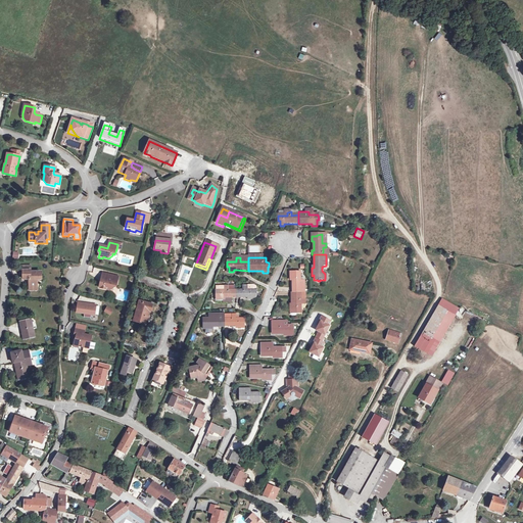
[(29,276),(29,278),(29,289),(37,289),(36,277),(40,277),(41,271),(29,271),(29,270),(30,270),(30,265),(22,265),(22,278),(27,278),(27,276),(29,276)]
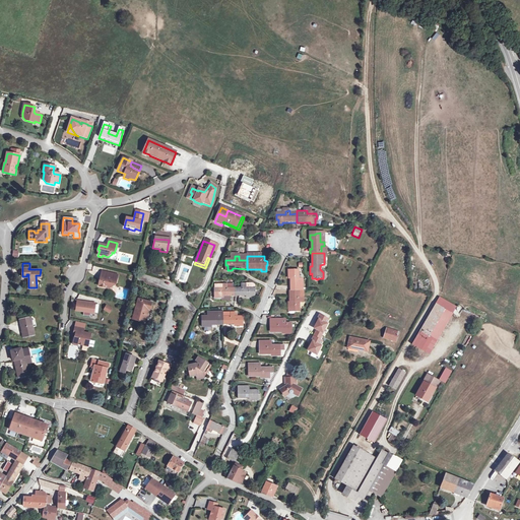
[(294,272),(288,272),(288,276),(290,276),(290,306),(288,305),(288,310),(289,310),(294,310),(296,310),(296,312),(299,312),(299,303),(303,303),(303,279),(299,278),(299,270),(294,270),(294,272)]
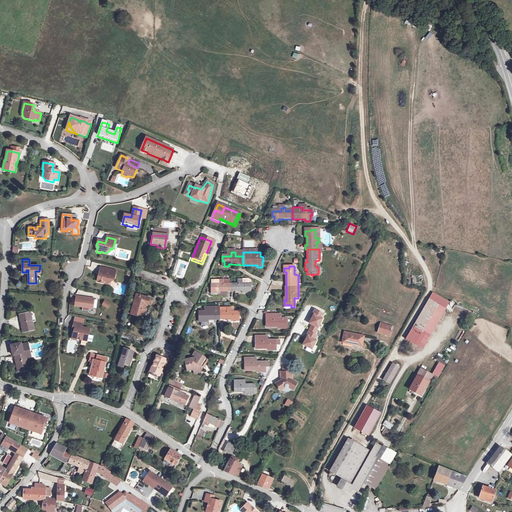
[(100,268),(96,282),(106,284),(109,283),(110,280),(113,281),(114,275),(111,274),(111,272),(108,272),(109,270),(100,268)]
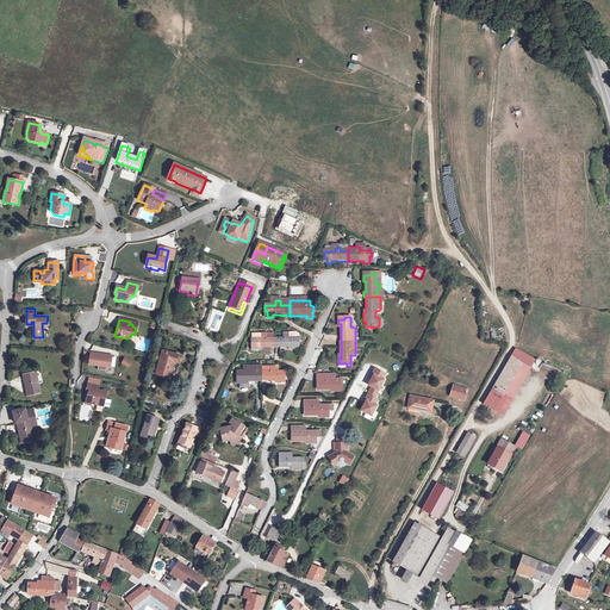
[(274,332),(261,332),(261,338),(251,338),(250,344),(253,344),(253,350),(259,350),(259,348),(275,348),(275,338),(274,332)]
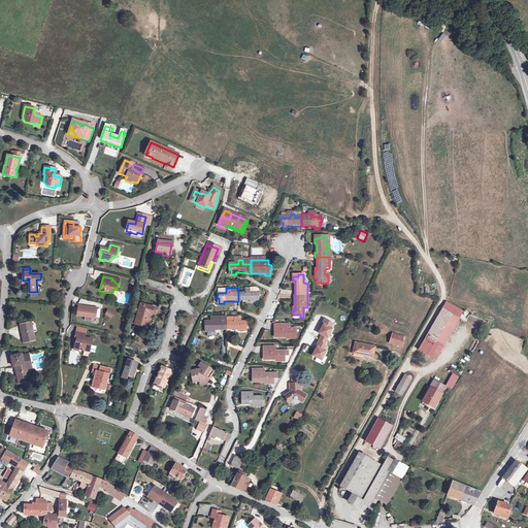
[(238,293),(238,301),(253,301),(253,303),(258,303),(258,297),(260,297),(259,292),(256,292),(256,288),(245,288),(245,292),(238,293)]
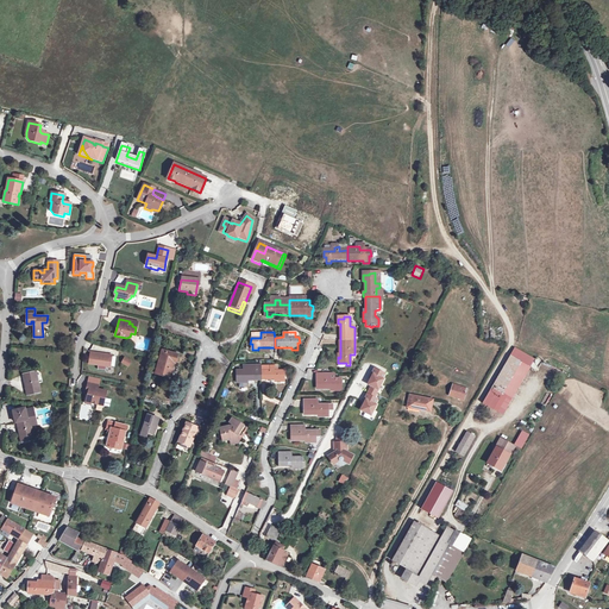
[(518,350),(488,401),(504,410),(535,360),(518,350)]
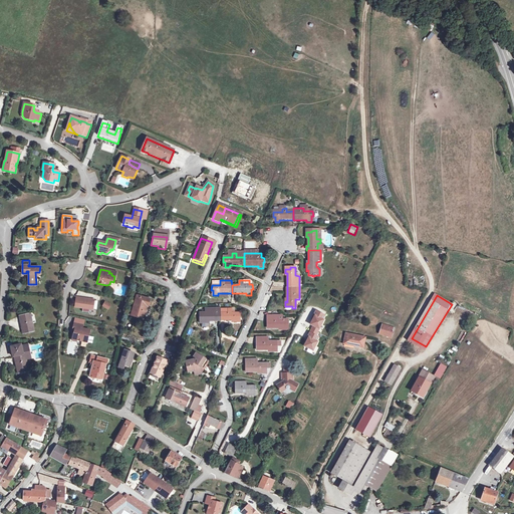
[(146,309),(148,309),(150,301),(137,297),(131,317),(143,320),(146,309)]
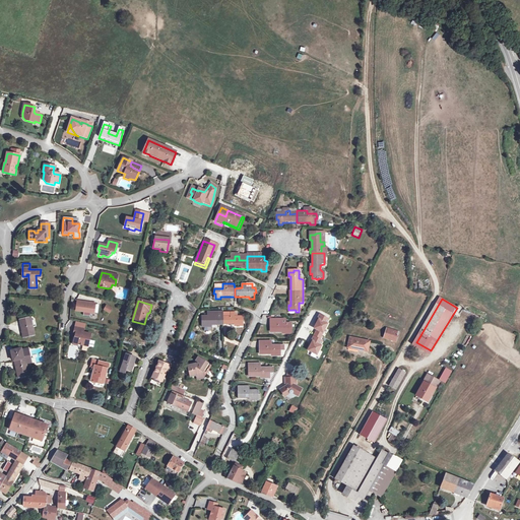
[(84,303),(76,302),(75,311),(83,312),(82,316),(89,317),(89,313),(92,314),(93,307),(94,305),(87,304),(87,305),(84,304),(84,303)]
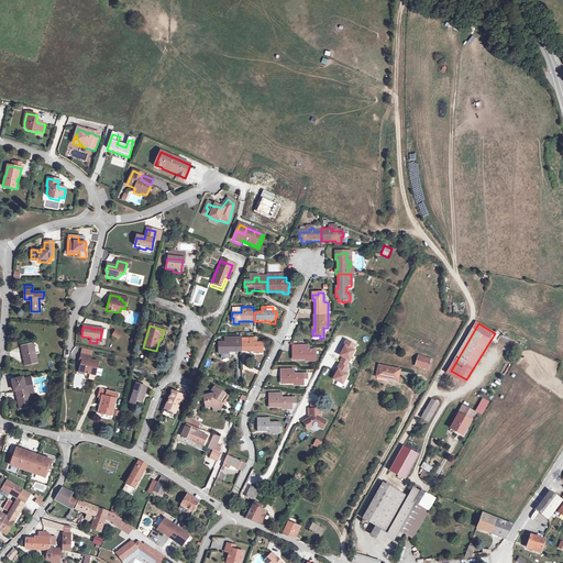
[(250,338),(250,342),(242,342),(241,351),(255,351),(255,353),(262,353),(262,348),(264,348),(264,342),(257,342),(254,342),(254,338),(250,338)]
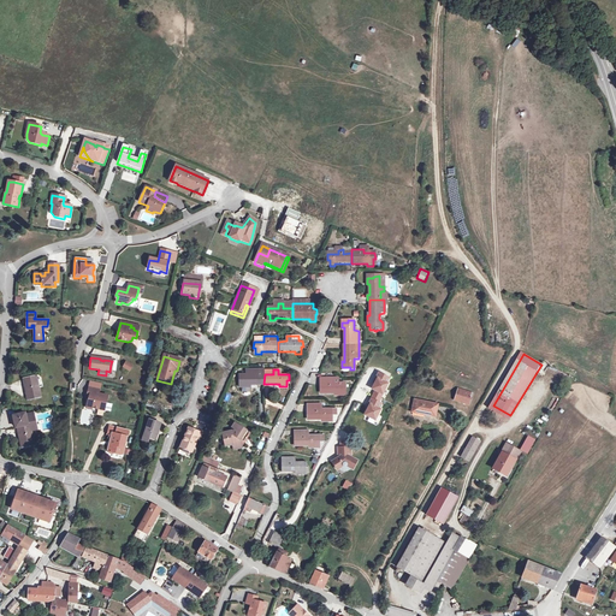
[(241,379),(241,386),(246,386),(246,384),(264,384),(265,374),(265,371),(246,371),(246,374),(238,374),(238,379),(241,379)]
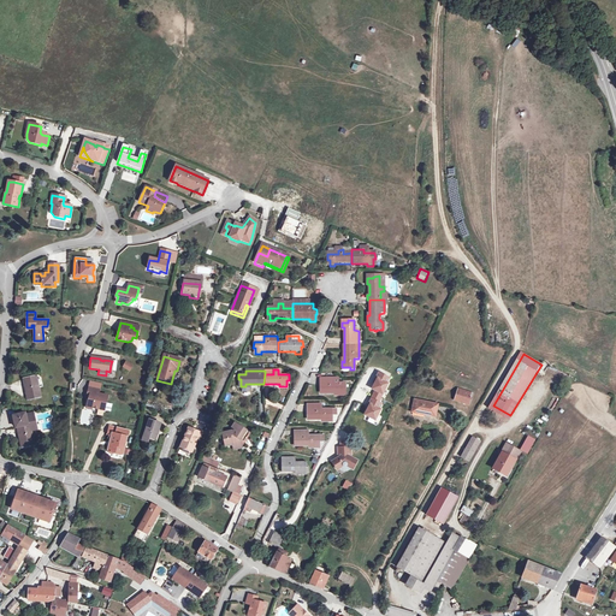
[(389,379),(378,374),(375,379),(377,380),(372,389),(373,391),(375,392),(381,396),(388,385),(386,384),(389,379)]
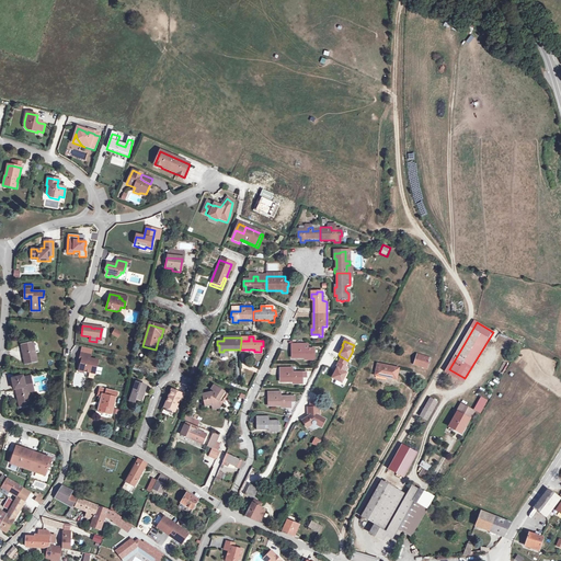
[(33,347),(32,343),(23,345),(25,355),(24,355),(26,364),(37,362),(35,347),(33,347)]
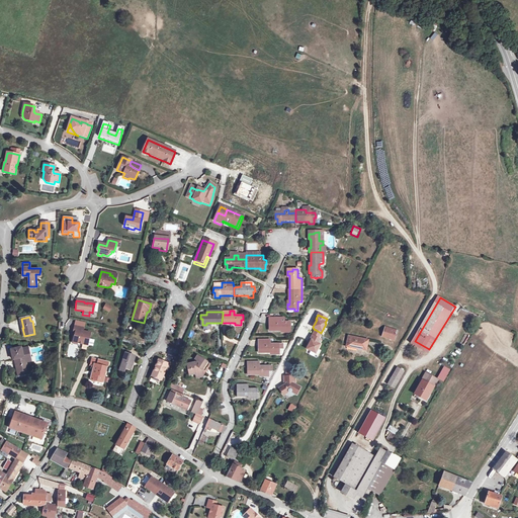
[(288,328),(290,327),(290,322),(284,322),(284,319),(269,319),(269,330),(283,330),(283,333),(288,333),(288,328)]
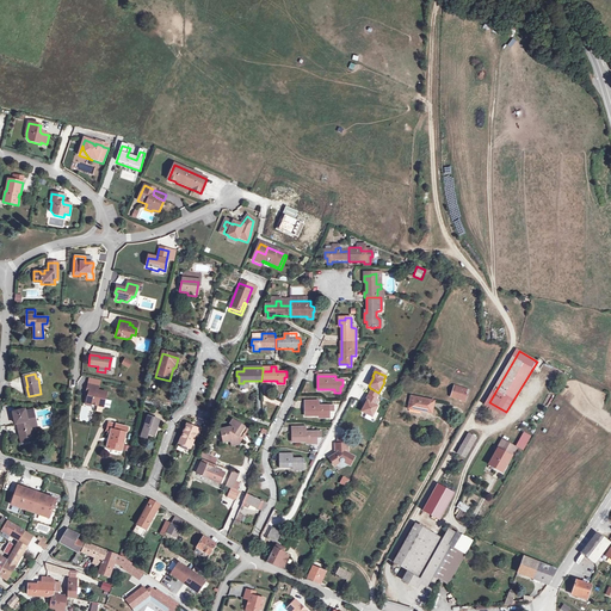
[(87,397),(86,405),(91,405),(102,408),(104,401),(105,394),(97,392),(98,388),(87,386),(85,395),(90,396),(88,397),(87,397)]
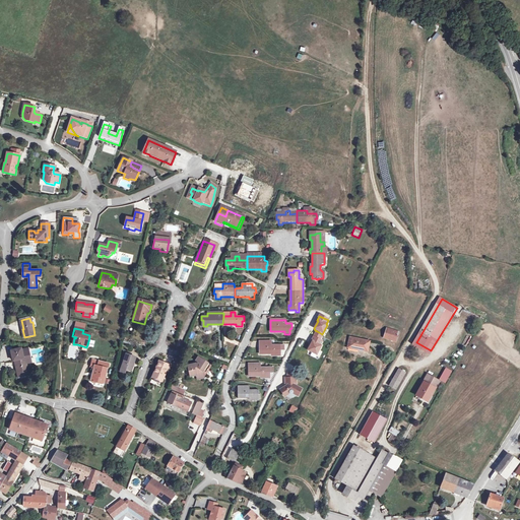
[(398,332),(386,329),(383,338),(395,341),(398,332)]
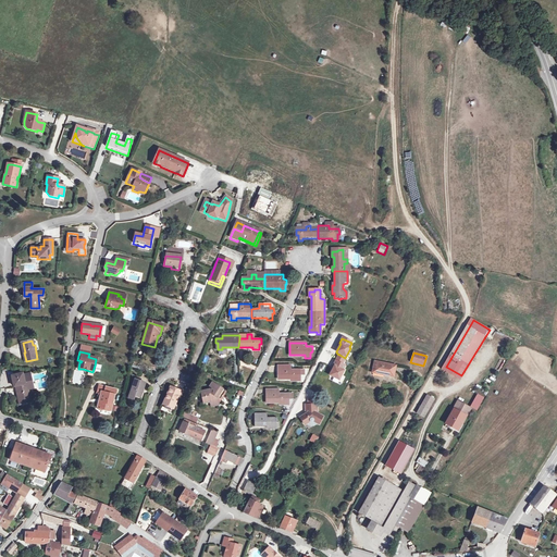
[(345,358),(339,355),(335,361),(342,364),(345,358)]
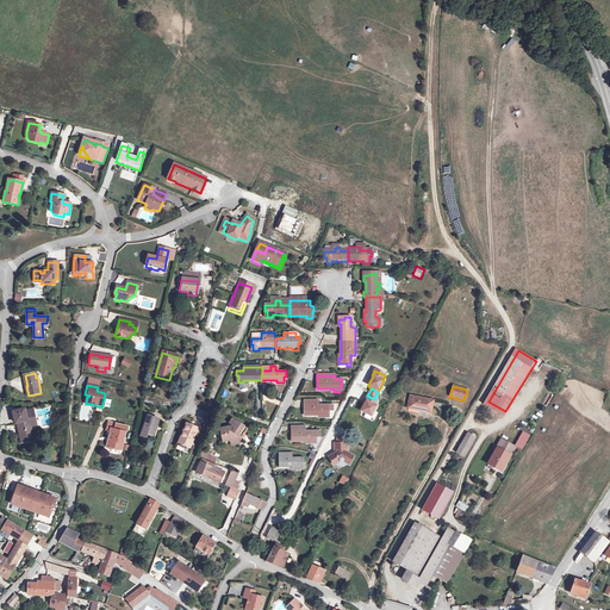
[(374,399),(367,396),(365,402),(366,402),(361,411),(362,412),(371,417),(377,406),(375,406),(378,402),(374,399)]
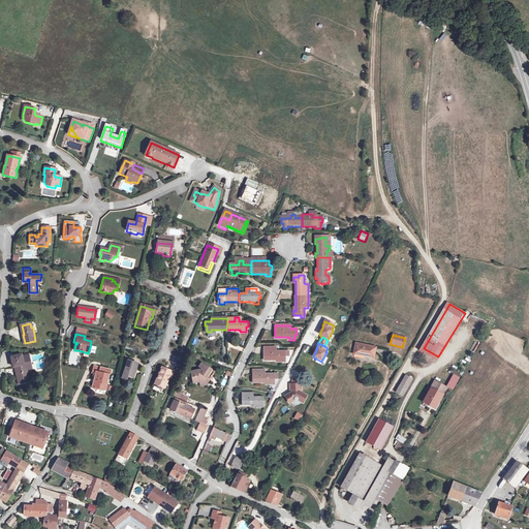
[(375,347),(355,344),(353,354),(373,359),(375,347)]
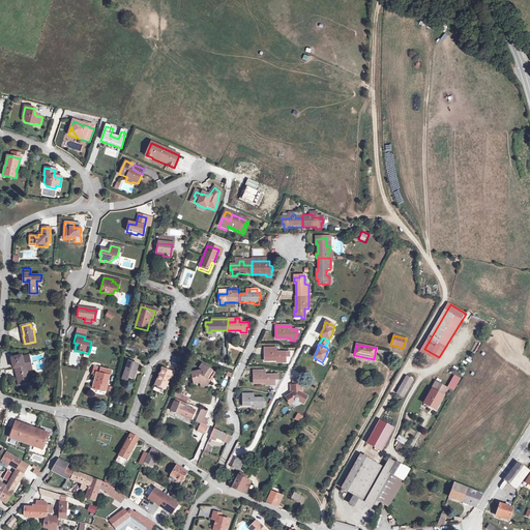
[(283,358),(285,358),(285,353),(276,353),(276,349),(264,349),(264,361),(278,361),(278,363),(283,363),(283,358)]
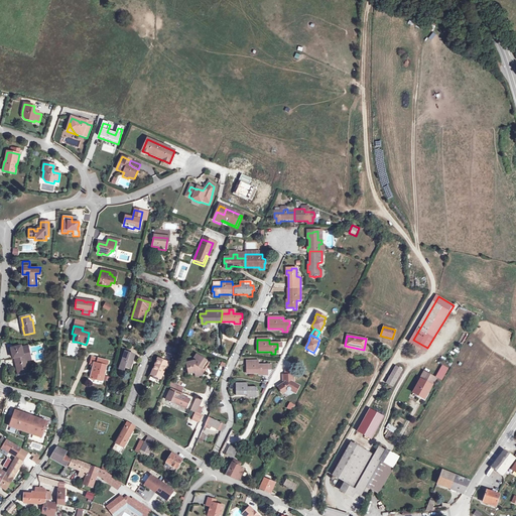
[(24,357),(31,355),(29,347),(23,349),(22,347),(12,350),(14,359),(16,359),(17,358),(24,357)]
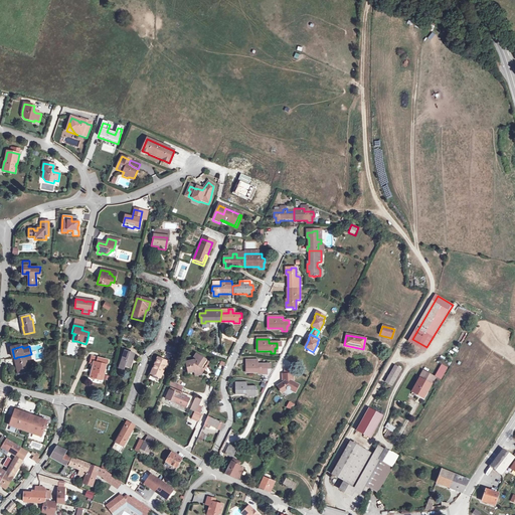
[(130,368),(134,358),(135,355),(125,352),(119,369),(124,371),(125,369),(125,367),(130,368)]
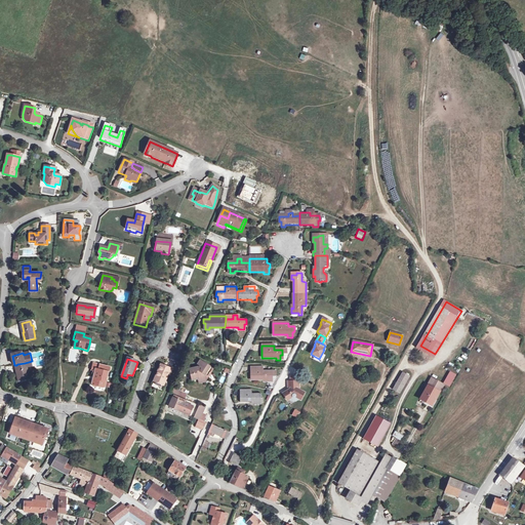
[(210,372),(213,368),(202,360),(199,364),(202,366),(201,367),(192,369),(192,372),(194,373),(194,374),(193,376),(193,380),(200,378),(207,377),(206,374),(208,371),(210,372)]
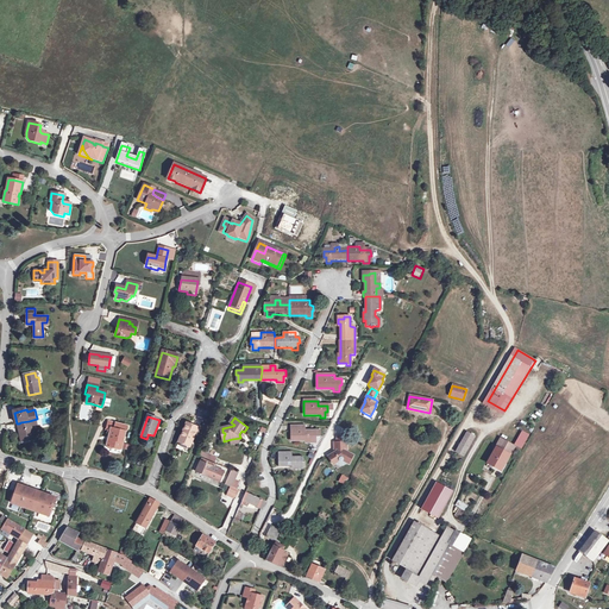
[(29,421),(20,422),(23,434),(22,434),(24,443),(36,440),(32,426),(32,425),(30,426),(29,421)]
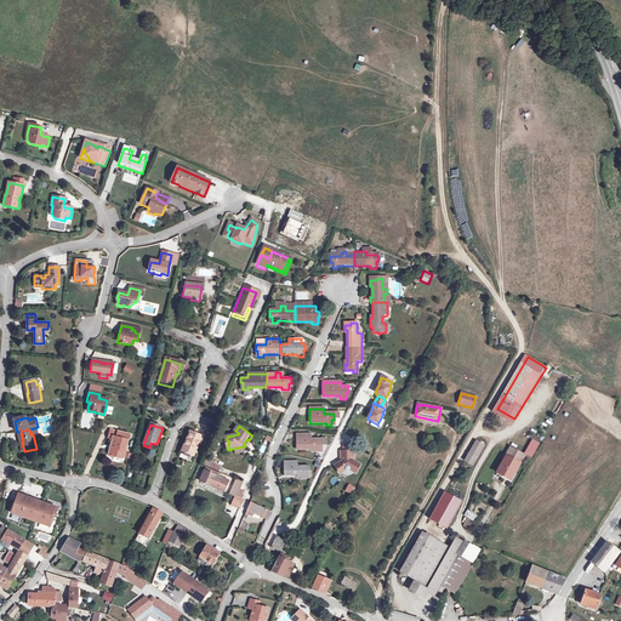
[(199,437),(198,442),(200,443),(204,436),(191,431),(189,433),(199,437)]
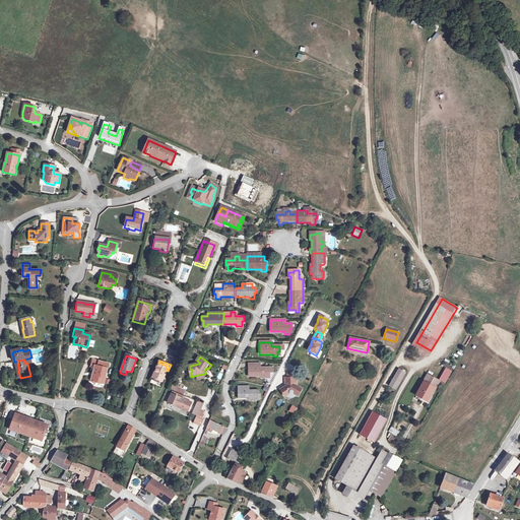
[(126,371),(126,373),(132,375),(137,363),(135,362),(131,372),(126,371)]
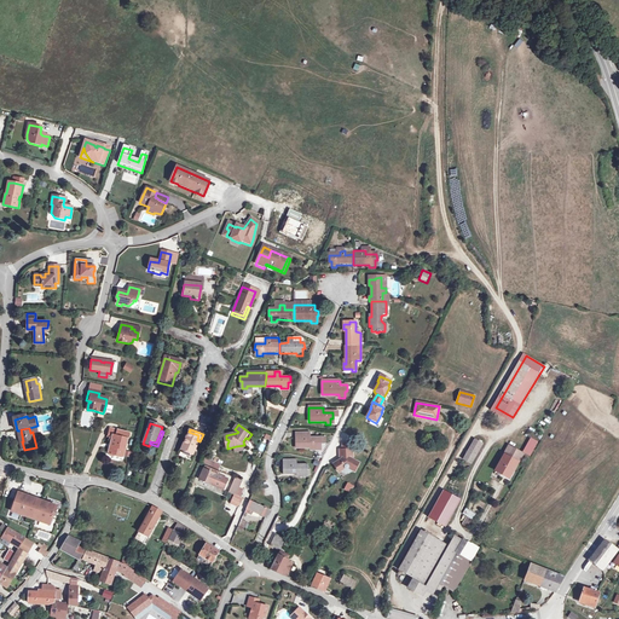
[(198,435),(189,432),(181,450),(192,453),(197,440),(198,435)]
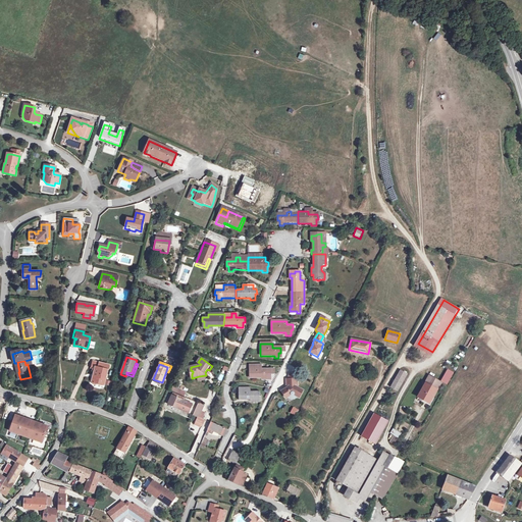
[(107,366),(98,365),(97,370),(95,369),(94,373),(93,378),(92,378),(91,383),(103,385),(107,366)]
